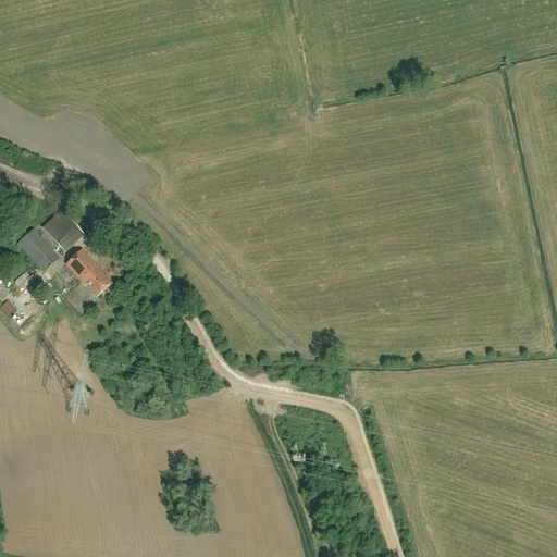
[(38,198),(31,206),(35,210),(42,202),(38,198)]
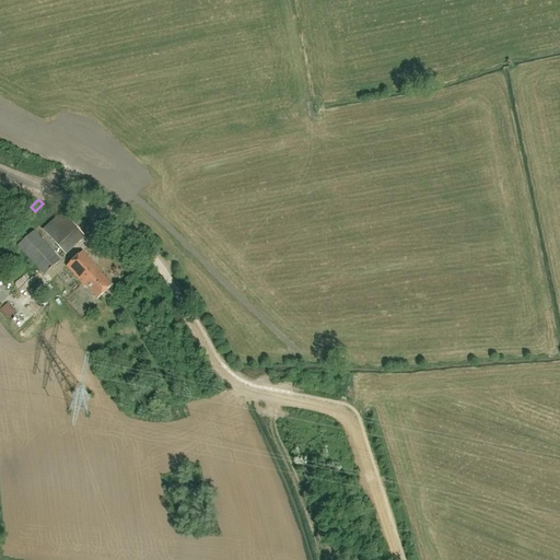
[(62,212),(43,230),(65,255),(85,237),(62,212)]
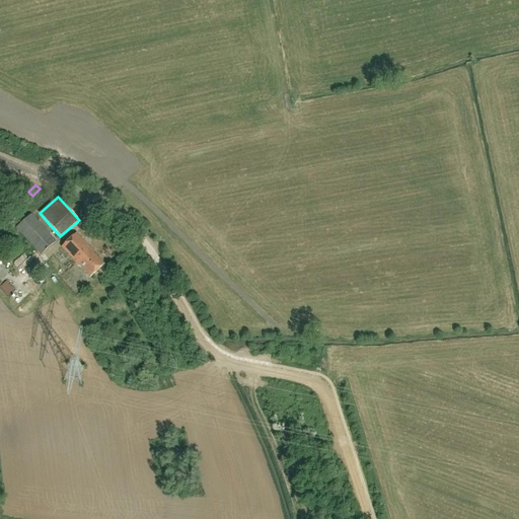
[(41,255),(56,241),(31,214),(16,228),(41,255)]
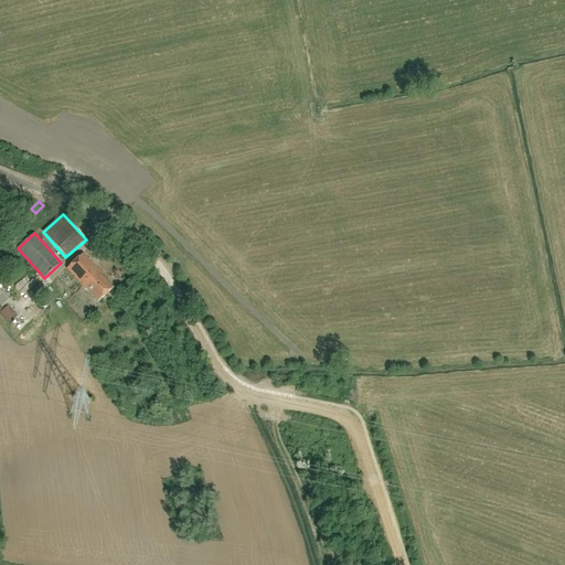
[(83,254),(66,269),(85,289),(86,288),(98,301),(114,288),(100,274),(102,274),(83,254)]
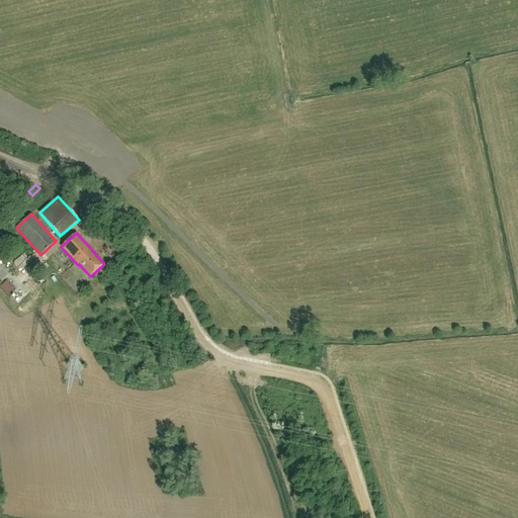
[(63,281),(74,290),(84,277),(73,268),(63,281)]
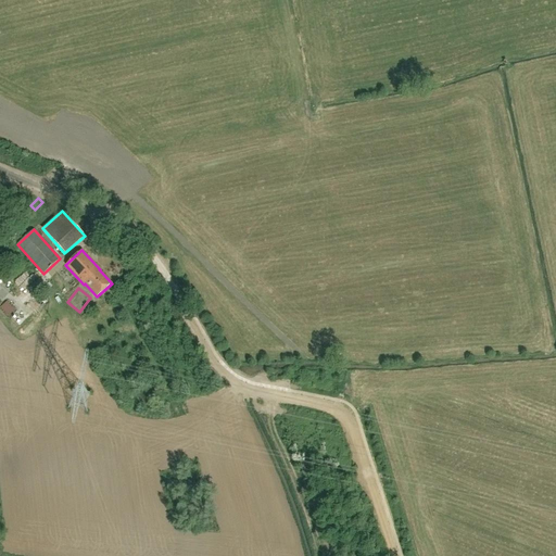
[(20,328),(12,318),(1,326),(9,336),(20,328)]
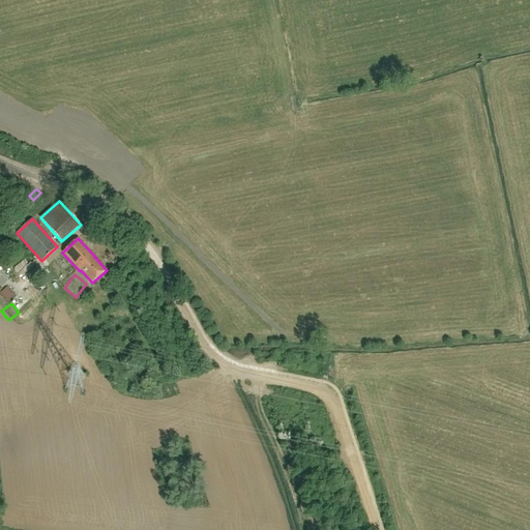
All buildings are outlined.
